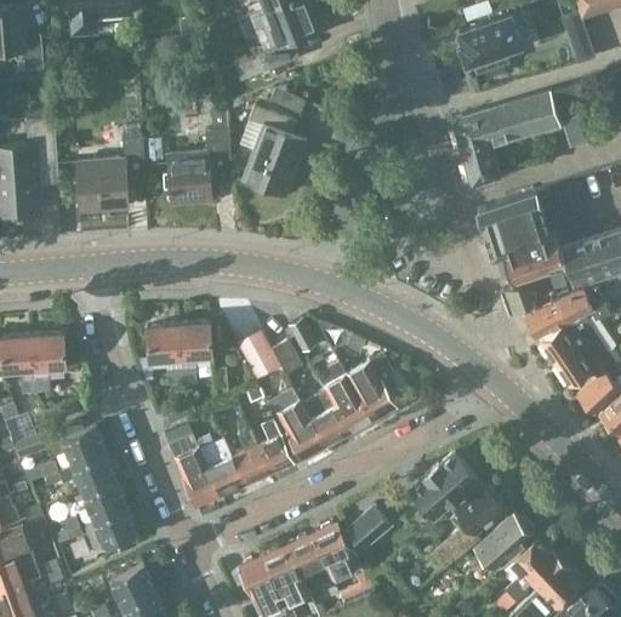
[(97,33),(96,17),(134,15),(132,0),(69,0),(72,20),(73,20),(74,35),(97,33)]
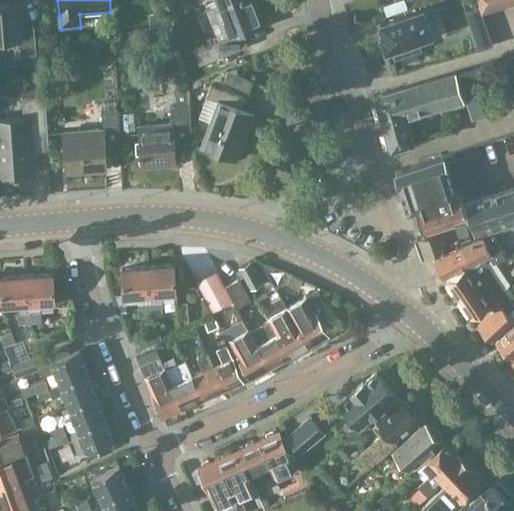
[(211,0),(215,10),(238,0),(211,0)]
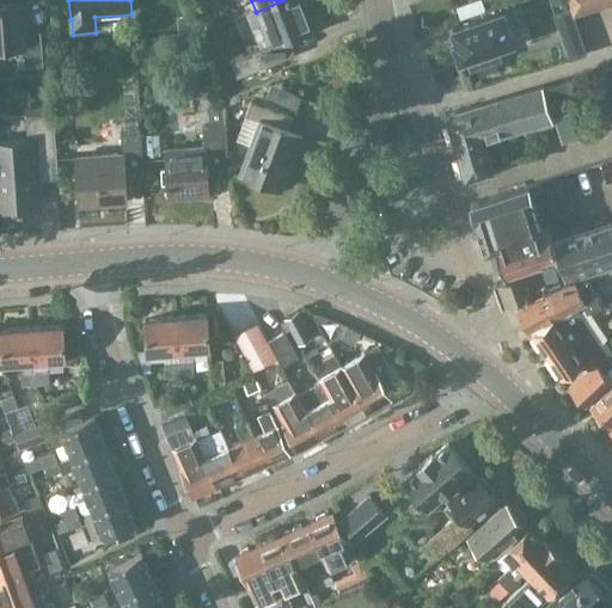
[(270,45),(255,53),(261,69),(294,56),(287,40),(314,29),(303,0),(283,0),(256,12),(270,45)]
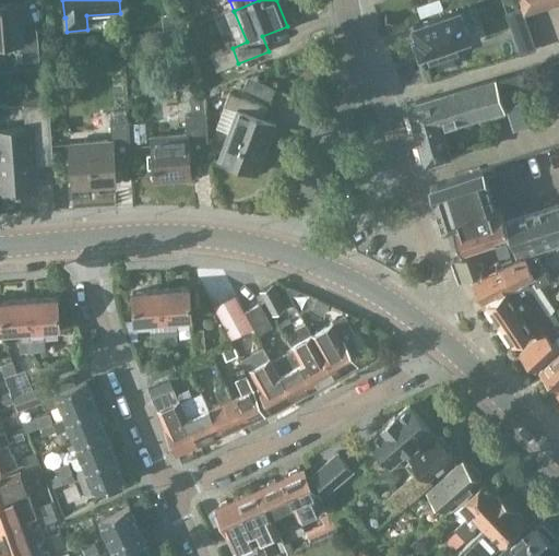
[(515,0),(520,14),(533,10),(528,0),(515,0)]
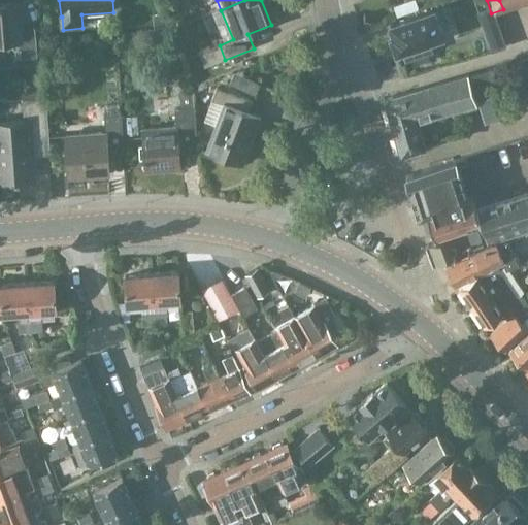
[(499,0),(503,9),(515,6),(513,0),(499,0)]
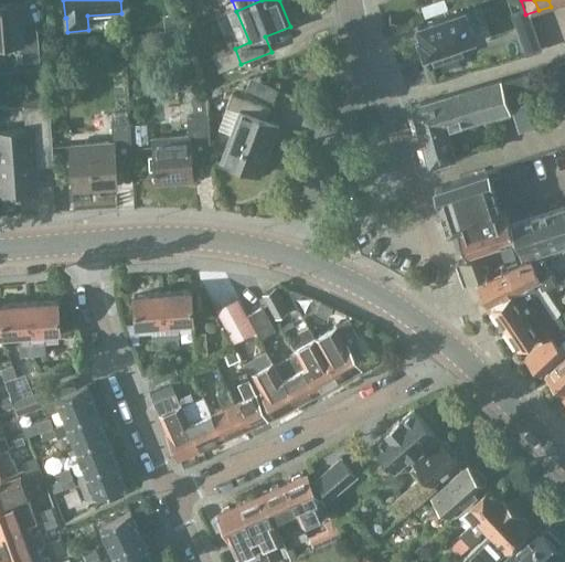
[(22,64),(40,63),(38,32),(21,33),(19,6),(0,6),(0,48),(21,46),(22,64)]
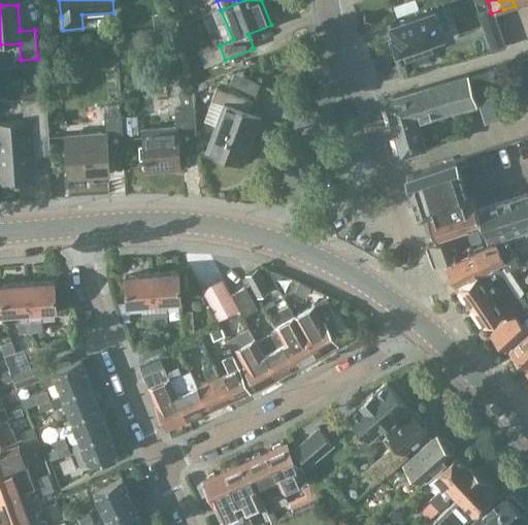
[(442,38),(433,11),(389,26),(392,35),(391,36),(391,35),(389,36),(390,38),(395,53),(394,53),(395,55),(397,54),(401,53),(404,62),(431,53),(428,43),(442,38)]
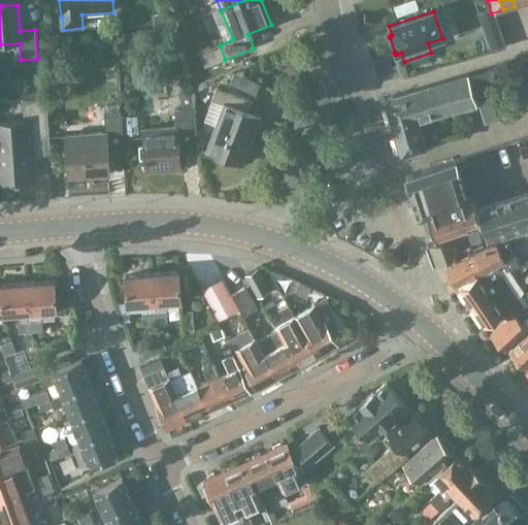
[(483,30),(491,53),(504,48),(496,25),(483,30)]
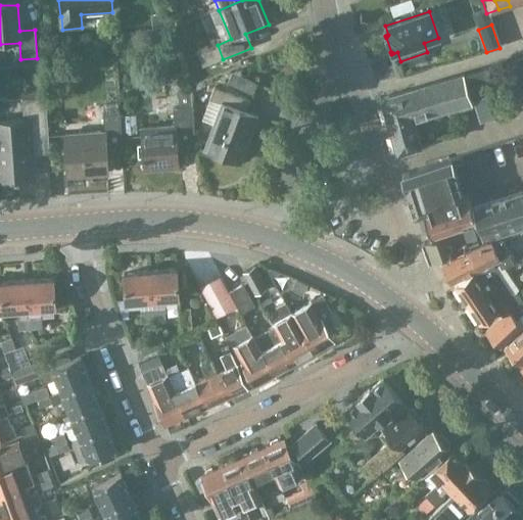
[(522,35),(498,41),(502,56),(522,50),(522,35)]
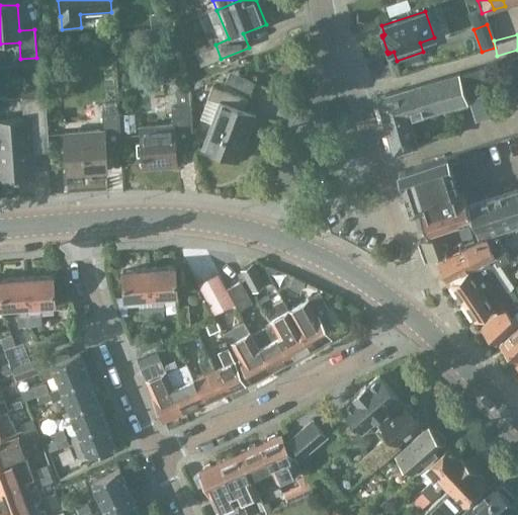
[(200,68),(221,59),(216,45),(194,54),(200,68)]
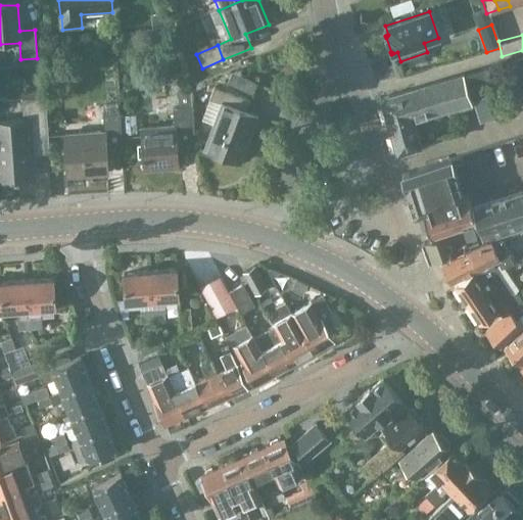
[(522,58),(510,62),(510,63),(520,97),(522,95),(522,58)]
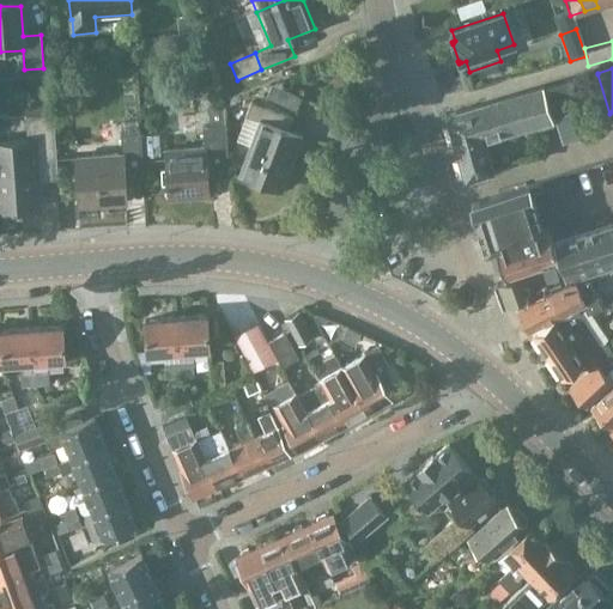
[(572,83),(447,120),(445,120),(465,186),(495,177),(485,145),(554,125),(552,120),(581,111),(572,83)]
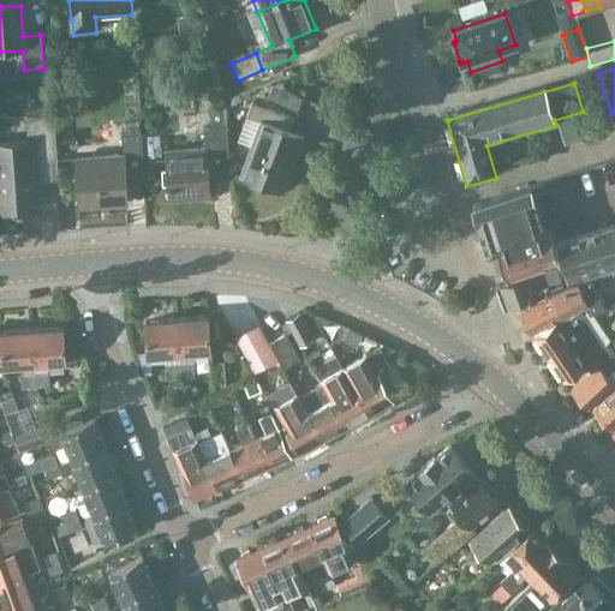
[(57,161),(53,117),(52,100),(5,102),(6,118),(24,117),(24,118),(27,143),(0,144),(0,214),(40,211),(36,162),(57,161)]
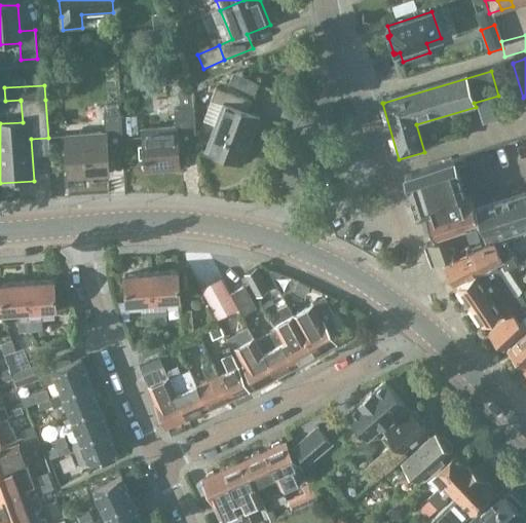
[(248,114),(252,102),(216,88),(211,103),(222,107),(205,152),(241,165),(259,118),(248,114)]
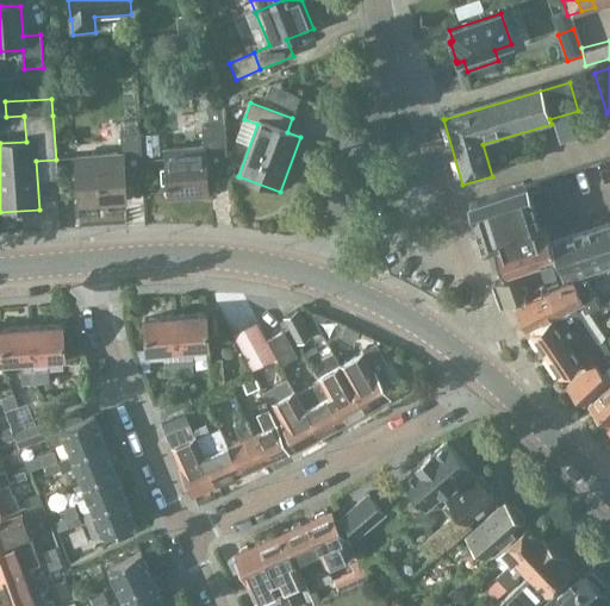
[(165,154),(166,170),(160,170),(161,187),(167,186),(167,200),(207,198),(206,169),(228,168),(223,110),(207,111),(209,130),(201,130),(203,151),(165,154)]
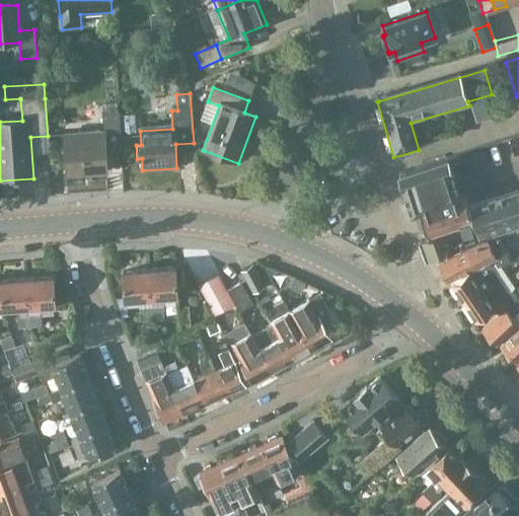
[(106,155),(123,154),(120,115),(102,116),(103,133),(64,136),(67,175),(107,172),(106,155)]
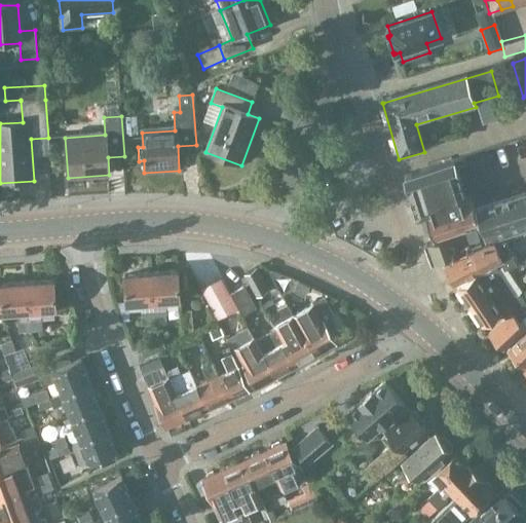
[(404,178),(411,199),(460,183),(456,170),(465,165),(463,159),(404,178)]
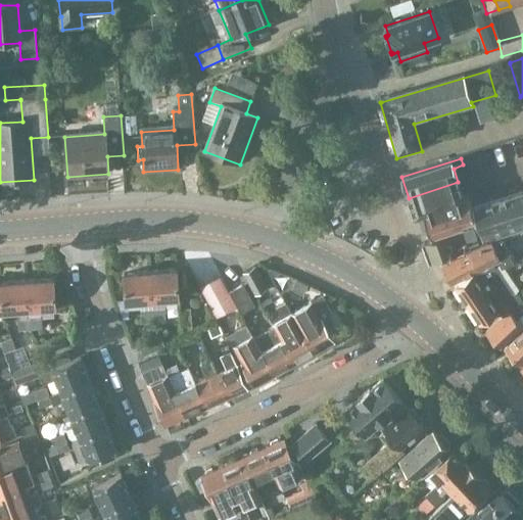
[(458,182),(409,198),(415,217),(423,215),(464,200),(458,182)]
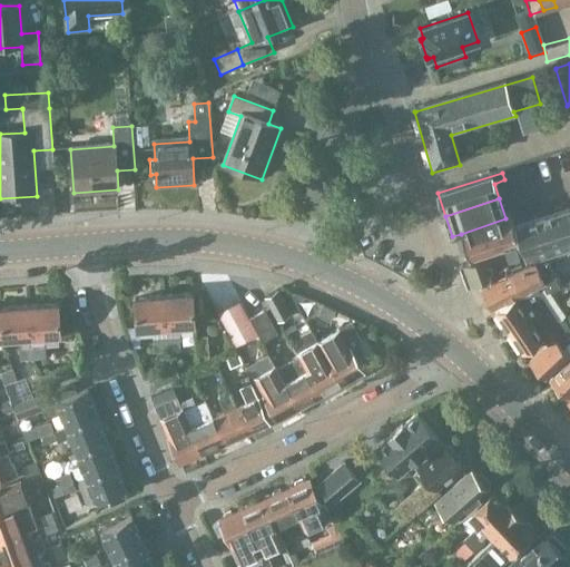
[(569,232),(563,212),(540,220),(551,255),(569,248),(569,232)]
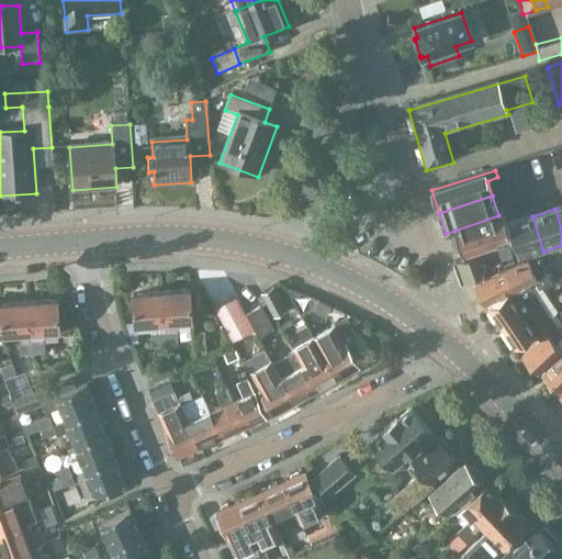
[(504,213),(498,215),(454,231),(458,241),(457,243),(459,245),(462,256),(464,256),(463,254),(510,239),(510,241),(515,239),(510,228),(508,230),(504,213)]
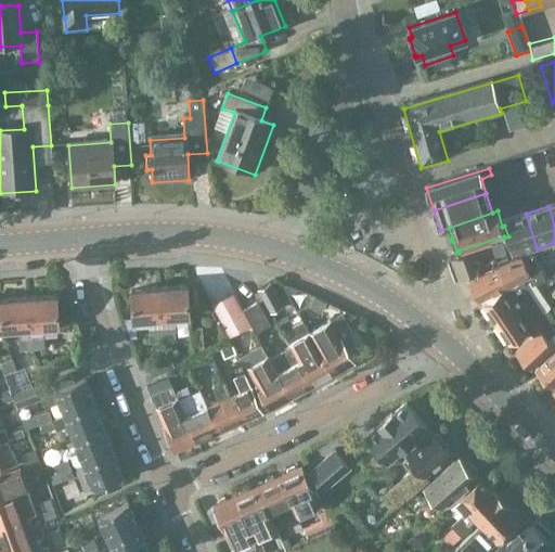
[(514,256),(537,248),(526,214),(503,220),(504,226),(508,236),(514,256)]
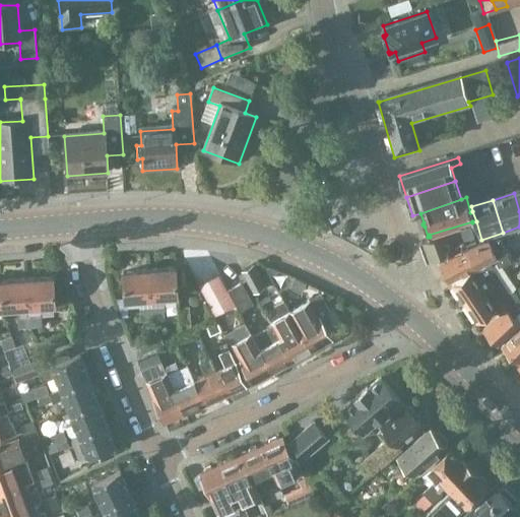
[(467,228),(449,236),(456,254),(439,261),(446,279),(495,259),(498,266),(519,256),(519,229),(476,248),(467,228)]
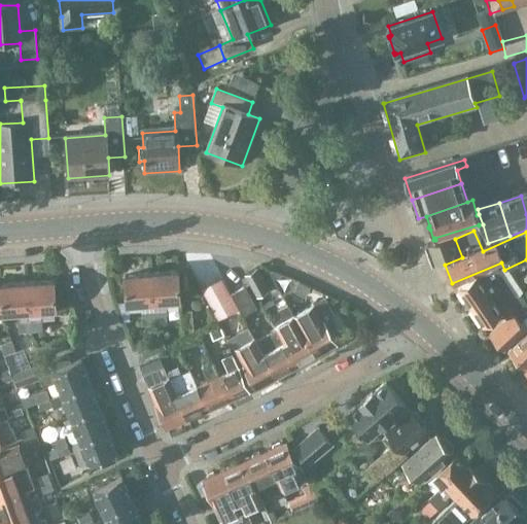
[(462,257),(455,239),(453,237),(426,247),(433,269),(445,265),(462,257)]
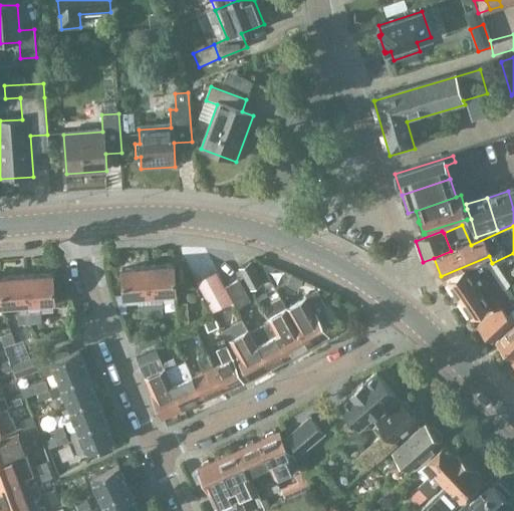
[(445,285),(458,302),(500,273),(493,262),(486,267),(482,262),(471,270),(470,268),(445,285)]
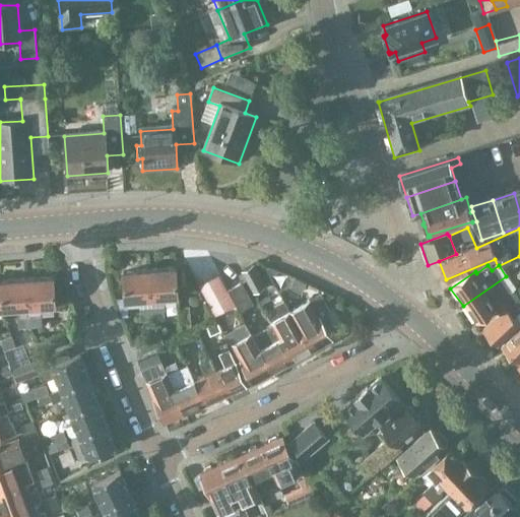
[(254,266),(242,272),(253,295),(265,288),(254,266)]
